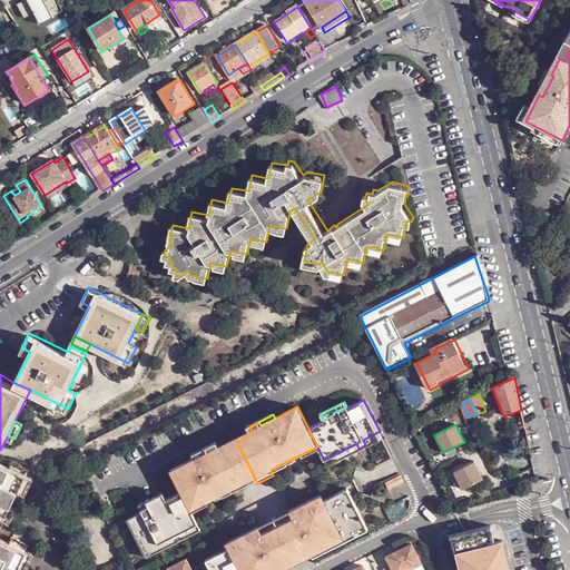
[(380,431),(363,440),(365,444),(366,445),(382,438),(380,431)]
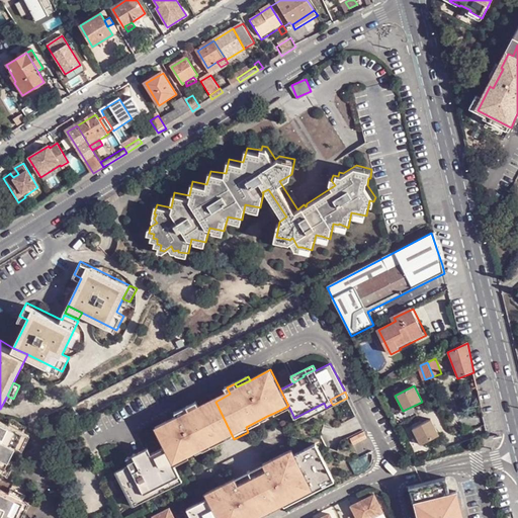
[(157,428),(167,447),(175,463),(189,456),(195,453),(218,441),(221,446),(234,439),(216,402),(201,409),(197,403),(187,408),(189,411),(177,417),(157,428)]
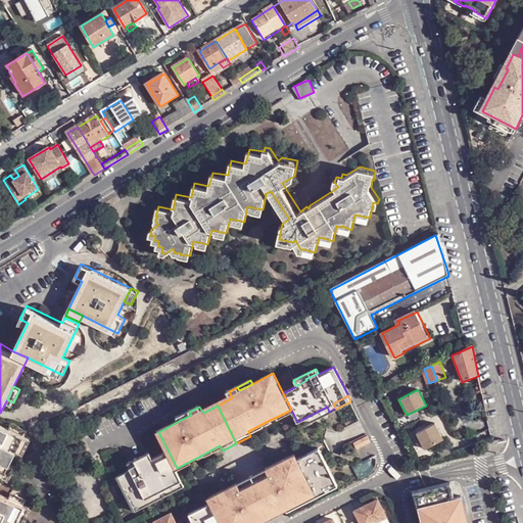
[(327,407),(297,422),(300,428),(329,413),(329,412),(327,407)]
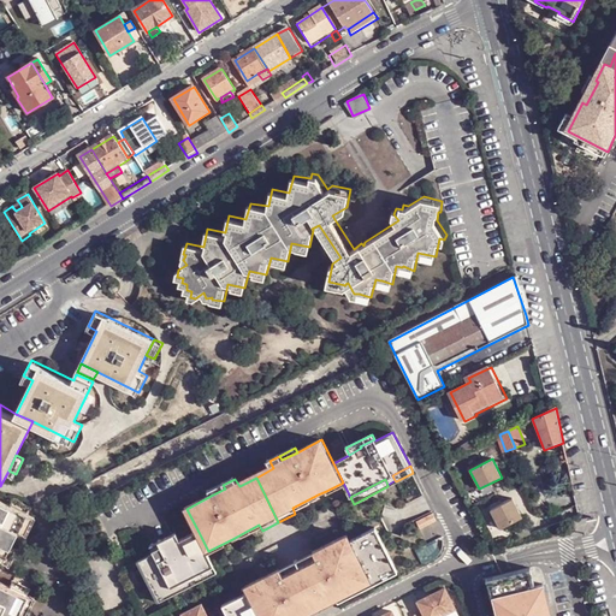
[(343,483),(326,491),(329,496),(345,487),(343,483)]
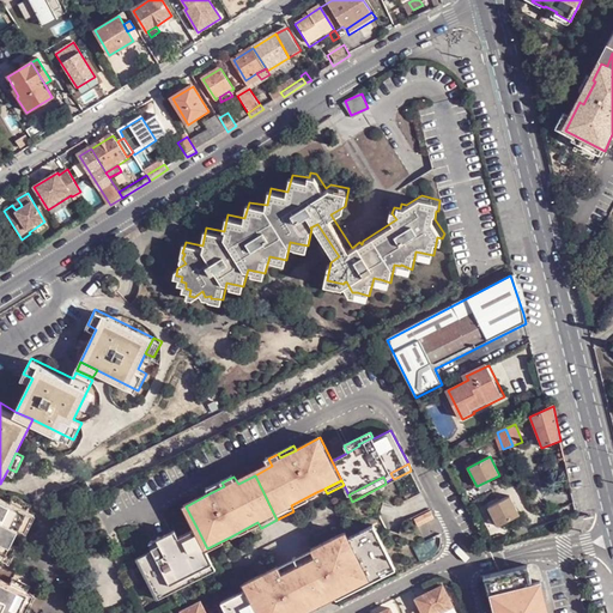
[(222,483),(207,490),(210,493),(224,486),(222,483)]
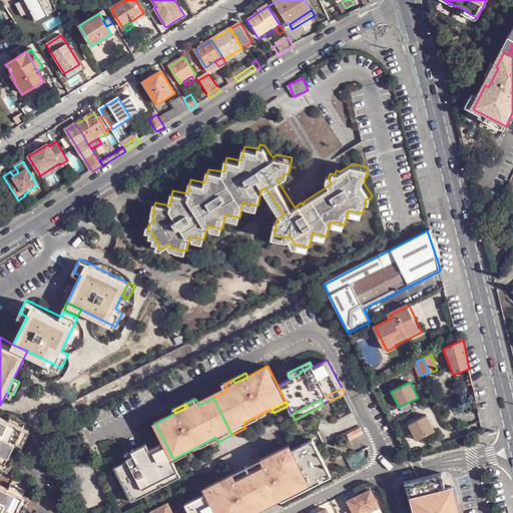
[(265,412),(243,423),(245,428),(246,429),(268,418),(265,412)]
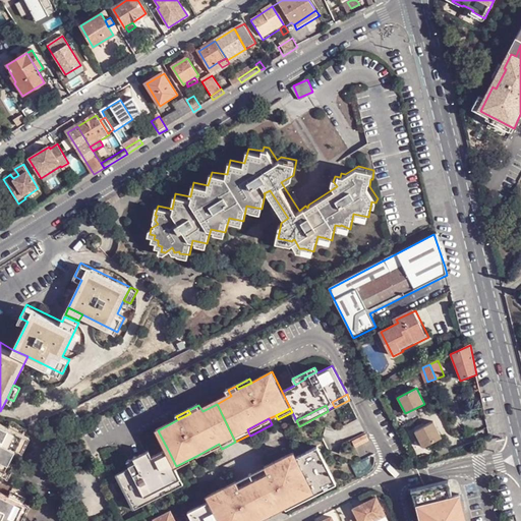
[(0,482),(5,473),(11,459),(17,447),(24,451),(32,437),(23,432),(11,425),(0,420),(0,482)]
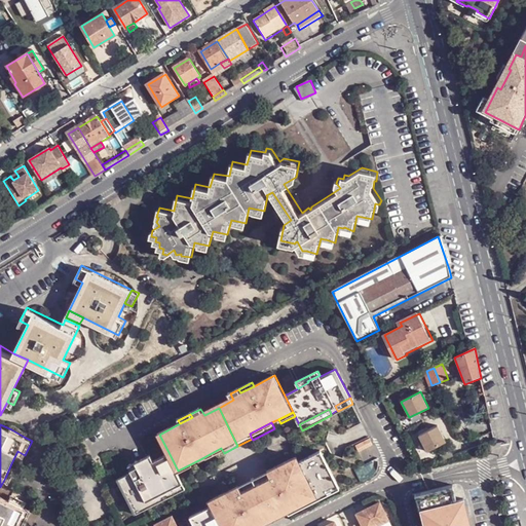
[(11,429),(24,437),(27,431),(13,425),(11,429)]
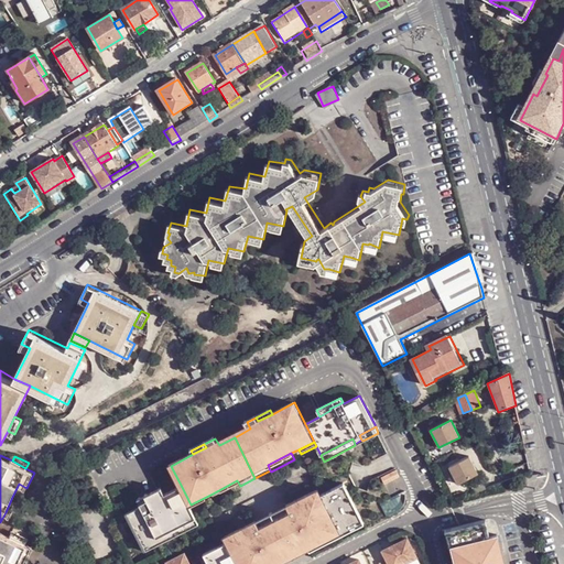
[(478,474),(469,456),(449,467),(458,485),(478,474)]
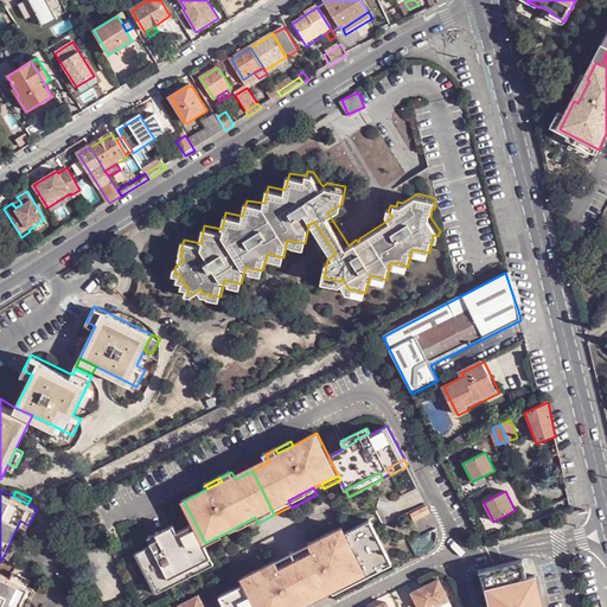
[(428,505),(411,512),(416,519),(432,512),(428,505)]
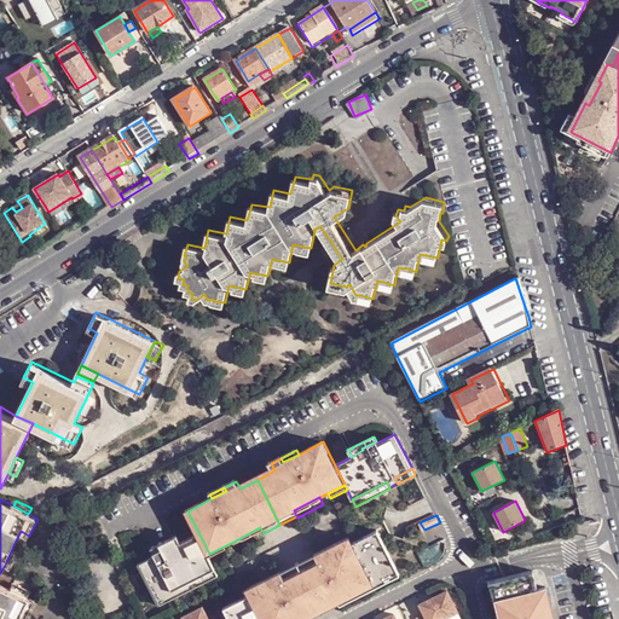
[(516,531),(520,542),(533,537),(530,526),(516,531)]
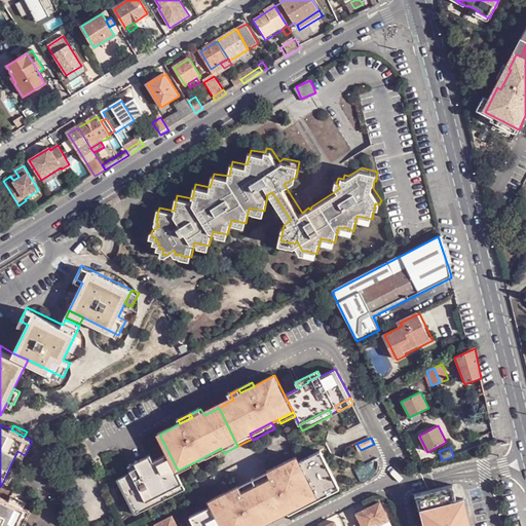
[(221,448),(198,460),(201,466),(224,454),(224,453),(221,448)]
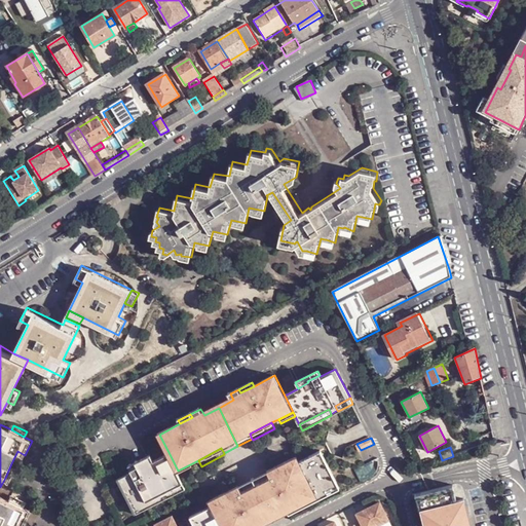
[(271,476),(257,483),(272,513),(286,505),(287,509),(309,496),(315,493),(338,482),(322,450),(300,461),(298,456),(268,471),(271,476)]
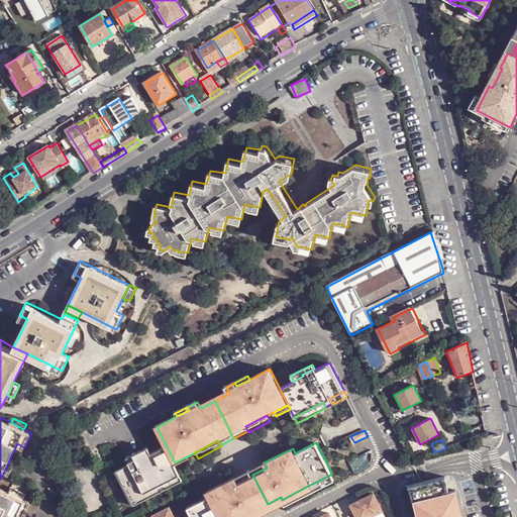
[(131,466),(116,473),(130,501),(145,494),(147,498),(154,494),(152,490),(181,476),(177,467),(175,462),(167,446),(152,453),(143,458),(142,456),(130,462),(131,466)]
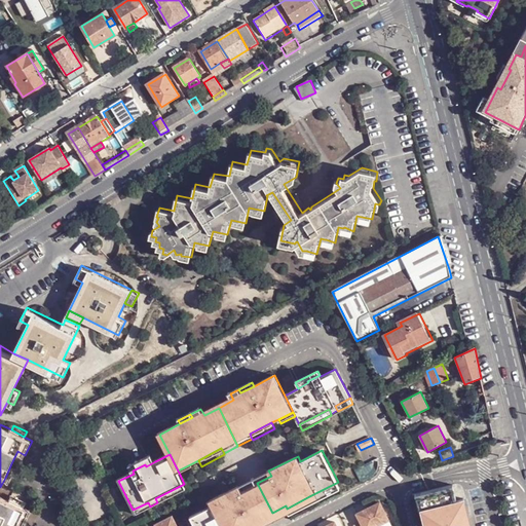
[(130,466),(133,471),(145,464),(146,466),(155,461),(152,455),(130,466)]
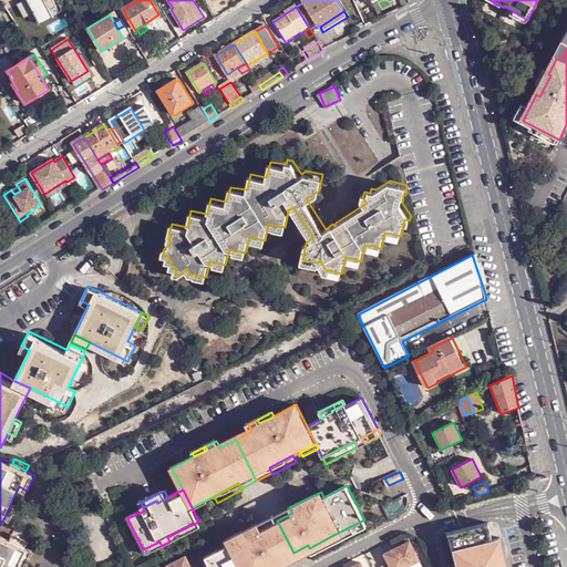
[(12,500),(6,515),(11,517),(18,503),(12,500)]
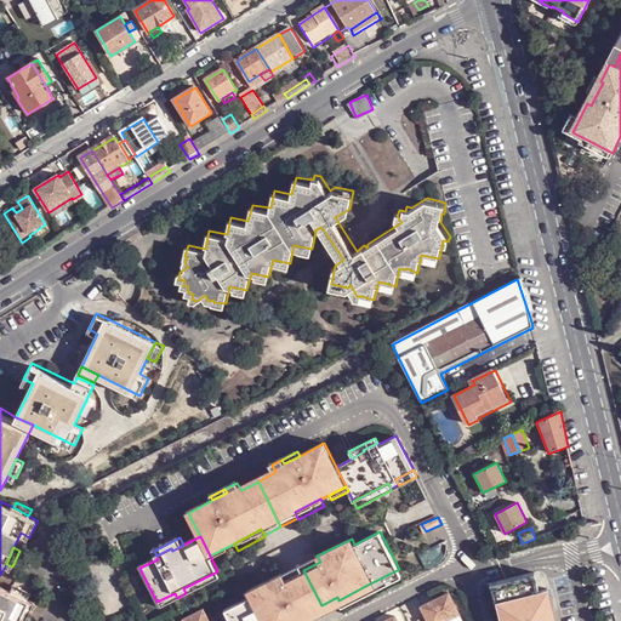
[(227,547),(210,556),(212,560),(229,552),(227,547)]
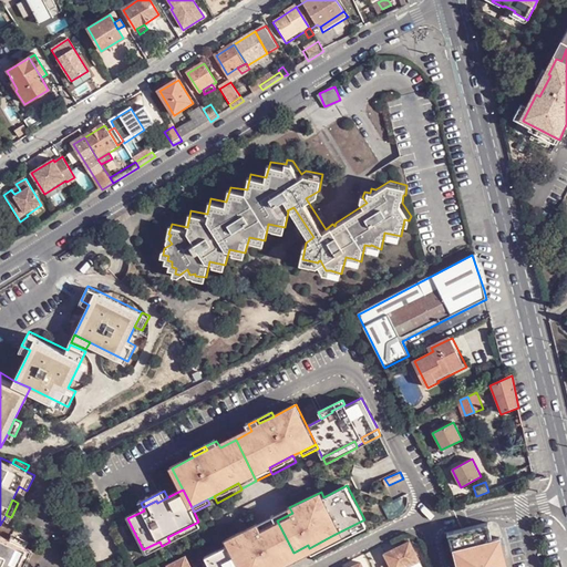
[(364,519),(340,532),(343,538),(368,525),(364,519)]
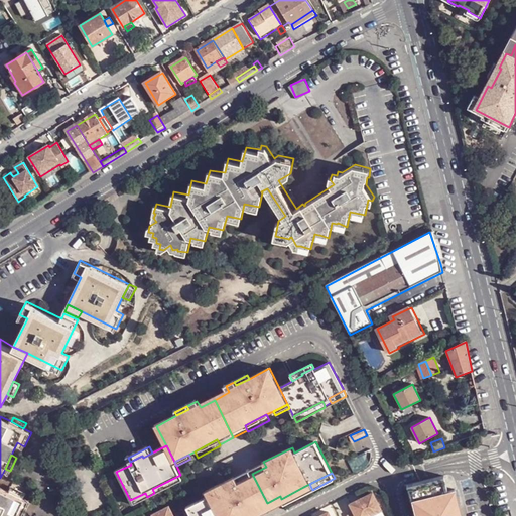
[(209,496),(187,507),(192,515),(246,515),(254,512),(253,510),(267,503),(252,474),(235,483),(233,478),(207,492),(209,496)]
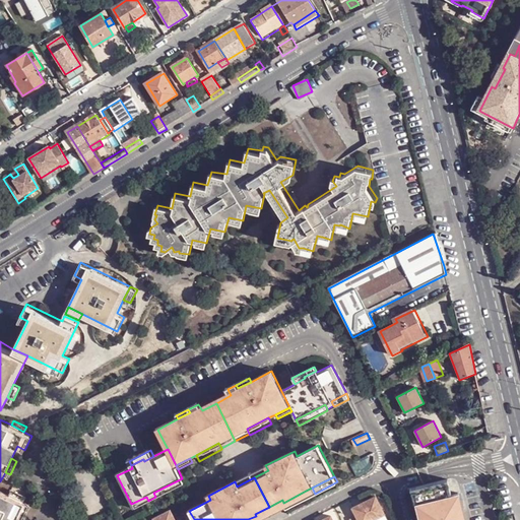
[(456,477),(450,479),(454,495),(460,493),(456,477)]
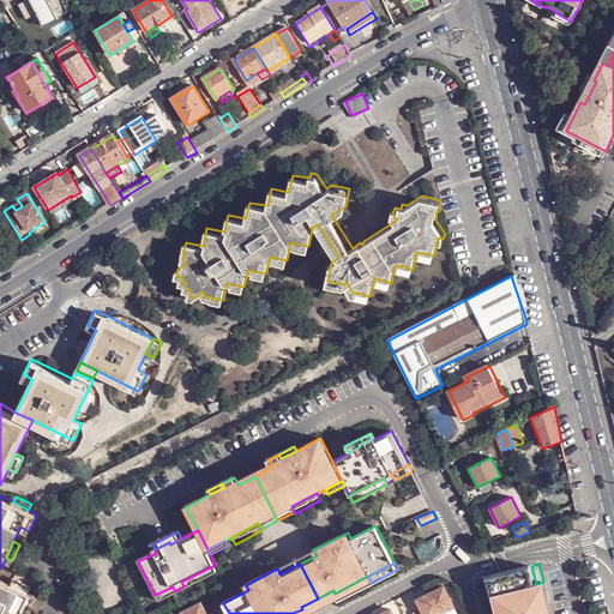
[(215,565),(181,582),(184,587),(185,589),(218,571),(215,565)]
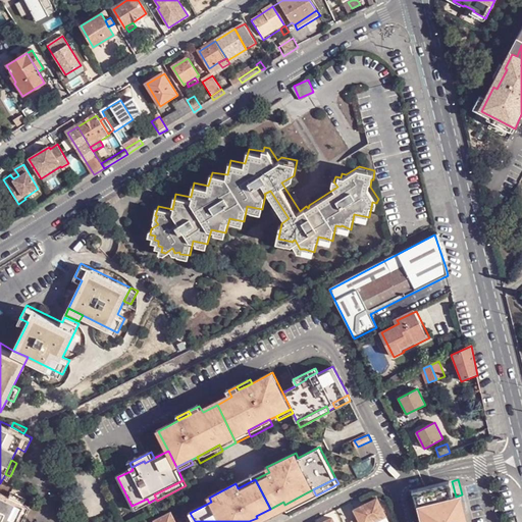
[(452,481),(421,489),(427,520),(424,521),(461,521),(468,519),(462,494),(456,497),(452,481)]
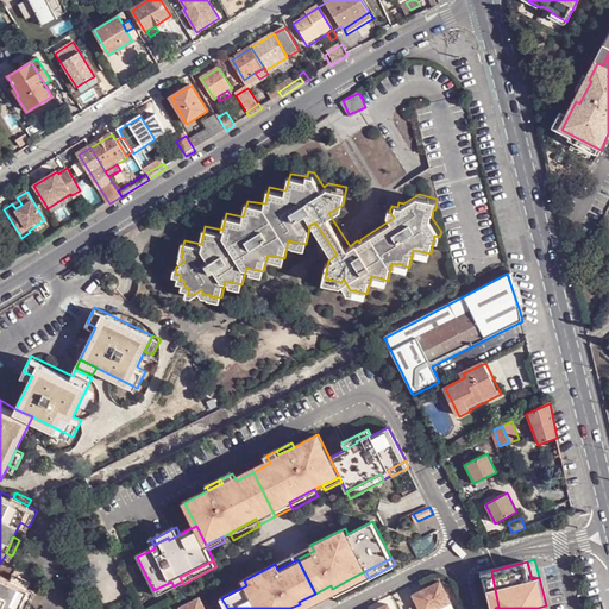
[(483,572),(493,608),(495,608),(498,607),(491,571),(483,572)]
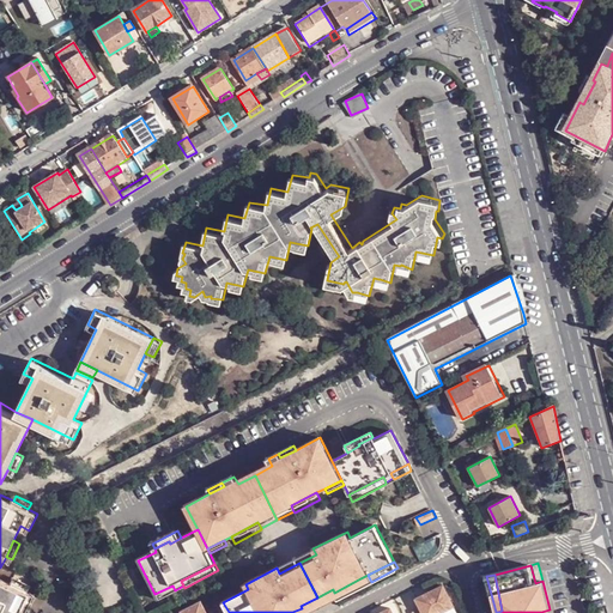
[(0,612),(18,612),(22,607),(30,612),(37,595),(30,590),(32,586),(17,577),(13,583),(0,576),(0,612)]
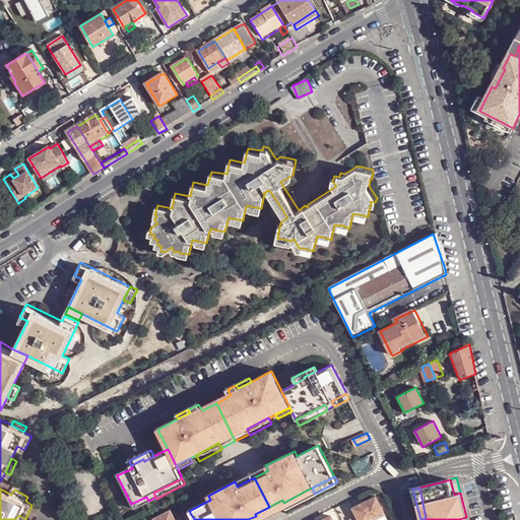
[(306,491),(283,503),(286,508),(309,497),(306,491)]
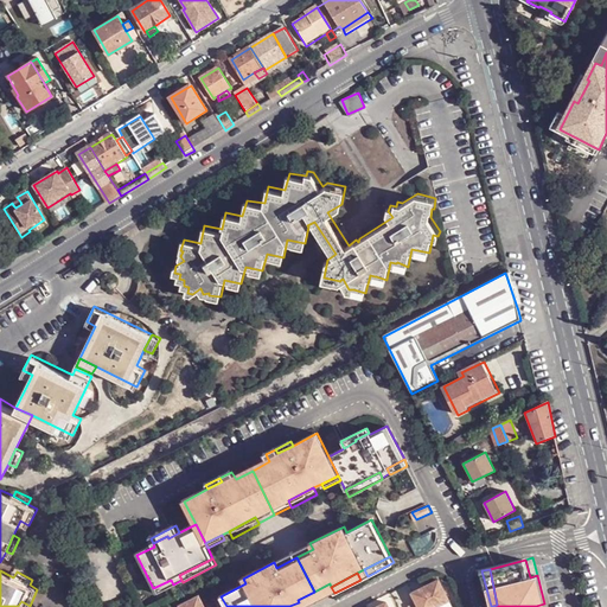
[(171,580),(153,588),(158,595),(174,586),(173,585),(171,580)]
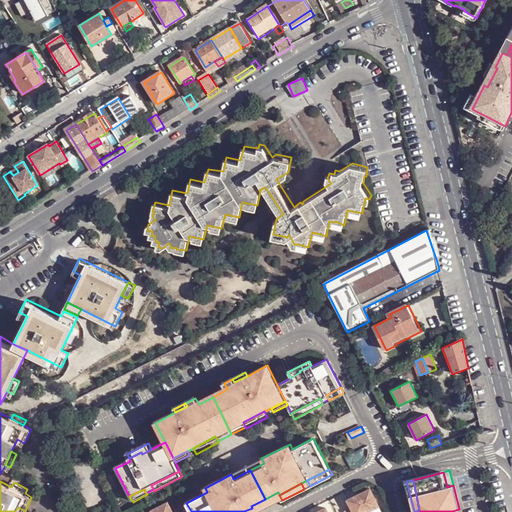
[(346,511),(367,511),(380,506),(371,489),(348,500),(353,509),(346,511)]
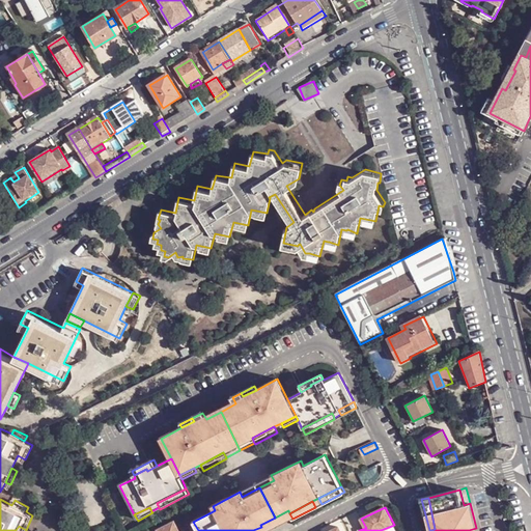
[(178,530),(174,522),(159,530),(158,530),(178,530)]
